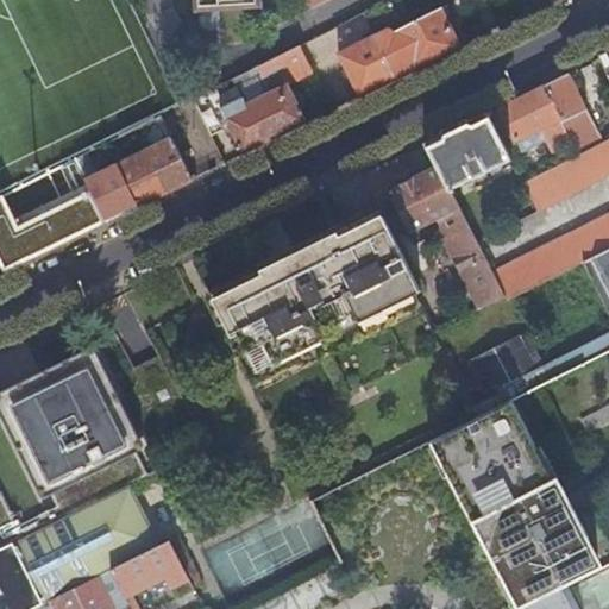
[(195,0),(196,13),(207,12),(206,13),(205,14),(203,16),(202,18),(202,19),(202,20),(202,23),(203,24),(203,26),(205,27),(206,29),(207,29),(208,30),(220,30),(219,12),(263,8),(262,0),(195,0)]
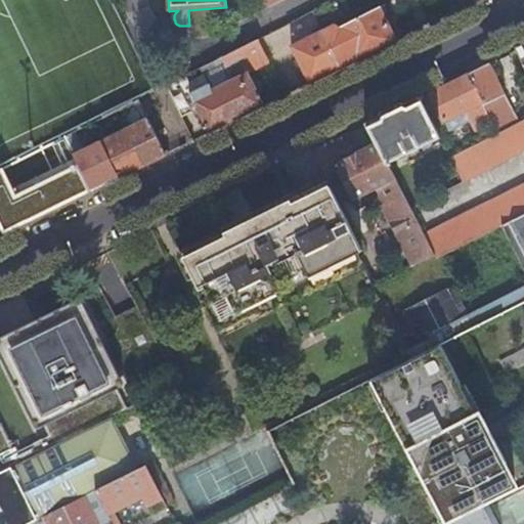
[(335,24),(321,31),(341,68),(397,40),(380,7),(340,28),(335,24)]
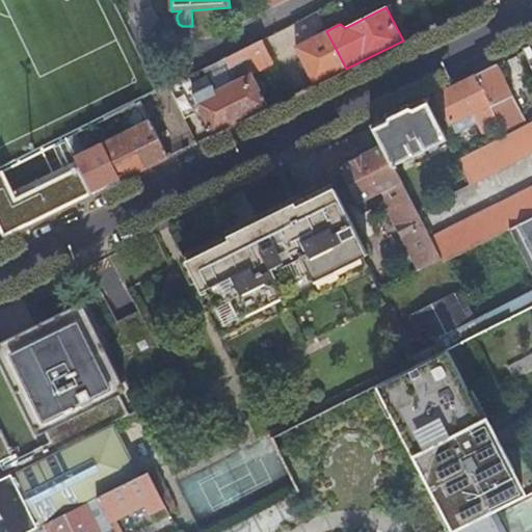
[(326,31),(317,11),(291,25),(300,44),(296,46),(315,84),(346,69),(326,31)]
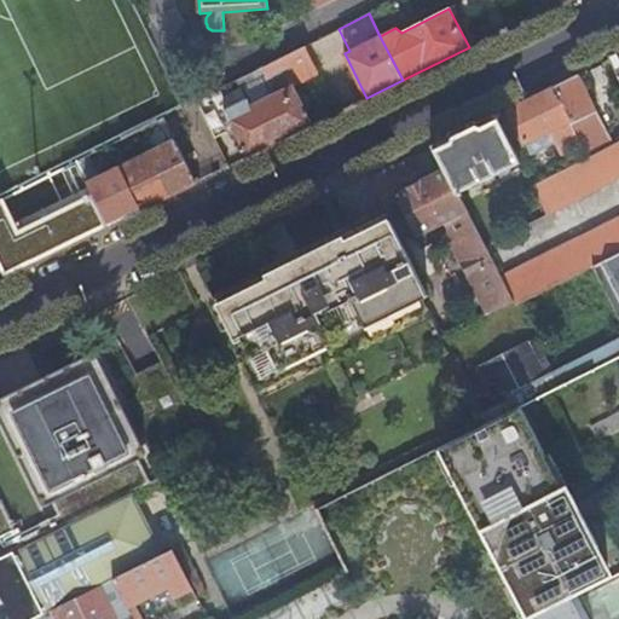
[(276,62),(237,80),(250,108),(227,120),(247,157),(287,137),(313,125),(293,86),(318,73),(305,46),(276,62)]
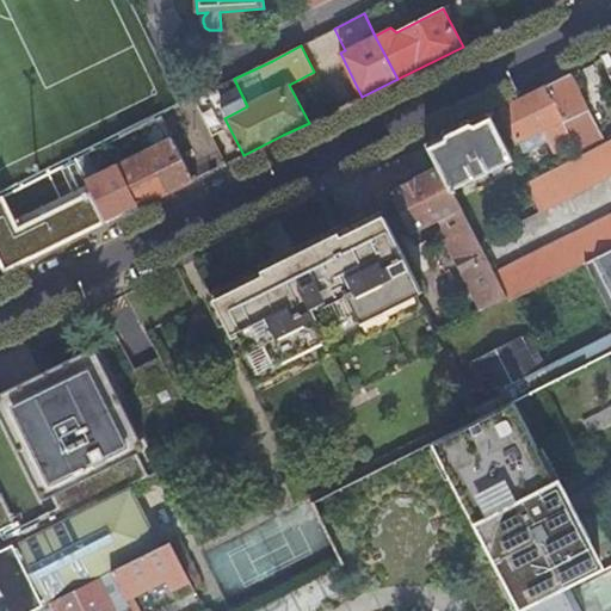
[(548,86),(572,134),(574,137),(597,124),(590,110),(572,74),(548,86)]
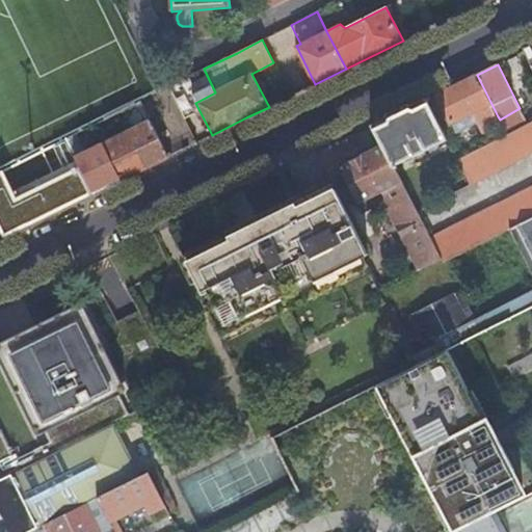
[(477,75),(436,95),(452,125),(455,131),(477,121),(480,125),(498,116),(477,75)]
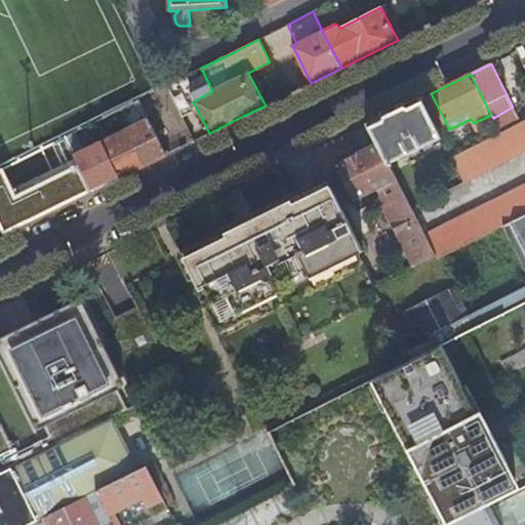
[(167,86),(183,117),(194,111),(186,93),(191,90),(185,77),(167,86)]
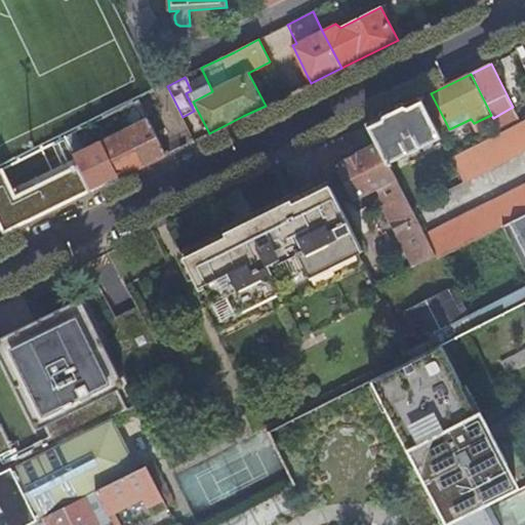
[(420,98),(369,123),(379,143),(391,164),(442,138),(420,98)]
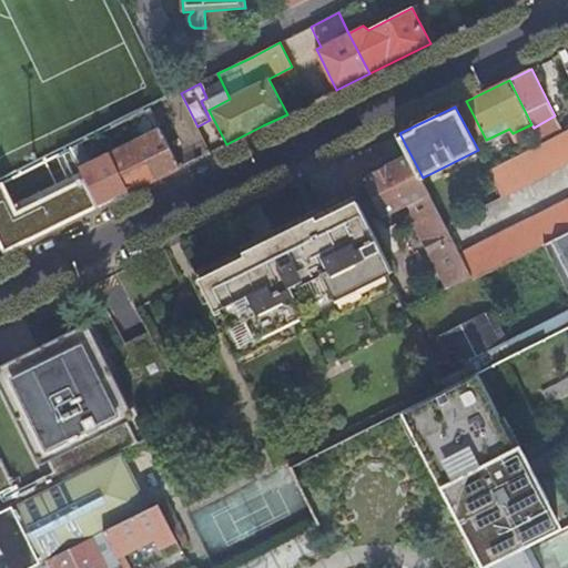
[(154,180),(180,166),(161,130),(137,143),(154,180)]
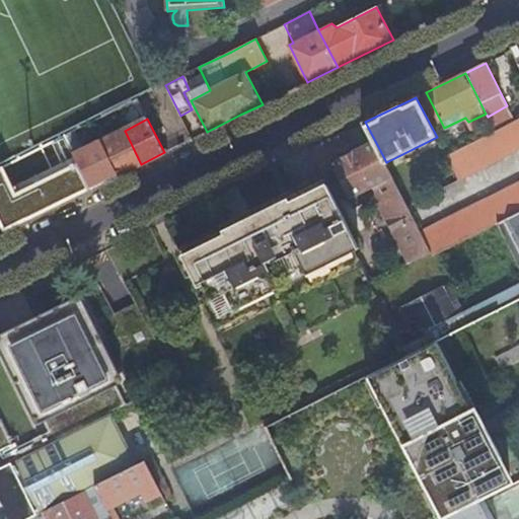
[(458,179),(518,148),(518,119),(495,132),(446,156),(458,179)]
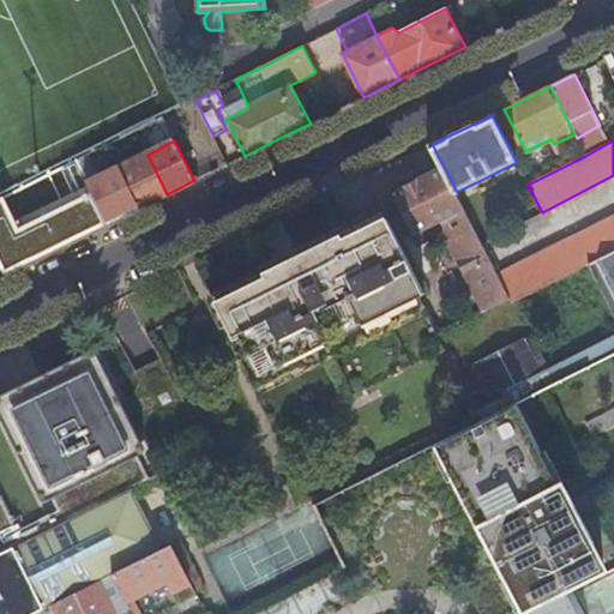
[(78,160),(83,169),(92,164),(88,155),(78,160)]
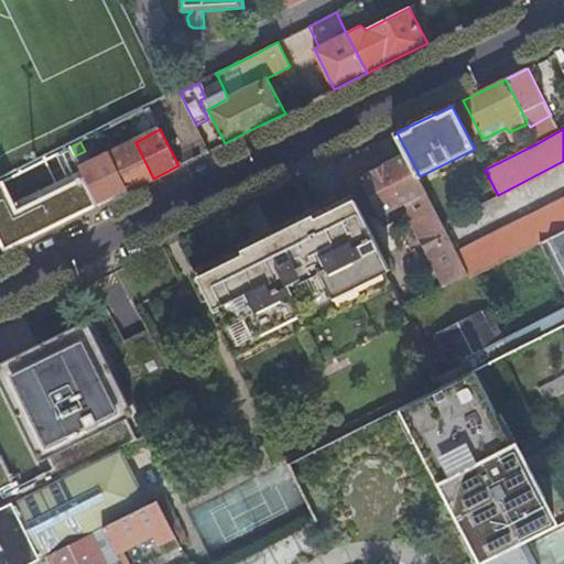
[(153,179),(136,142),(111,154),(115,161),(129,190),(153,179)]
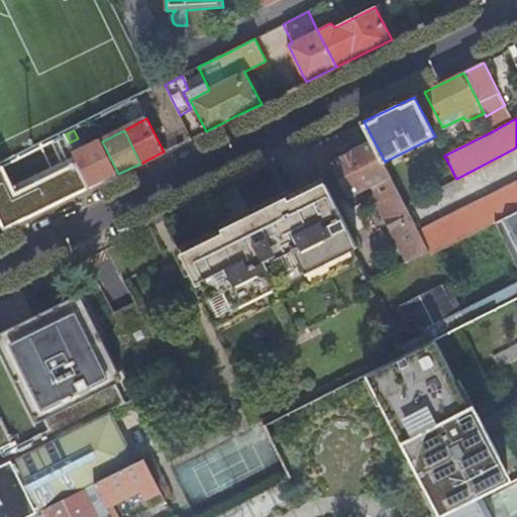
[(92,187),(118,174),(105,147),(101,149),(96,140),(81,147),(85,157),(78,161),(92,187)]
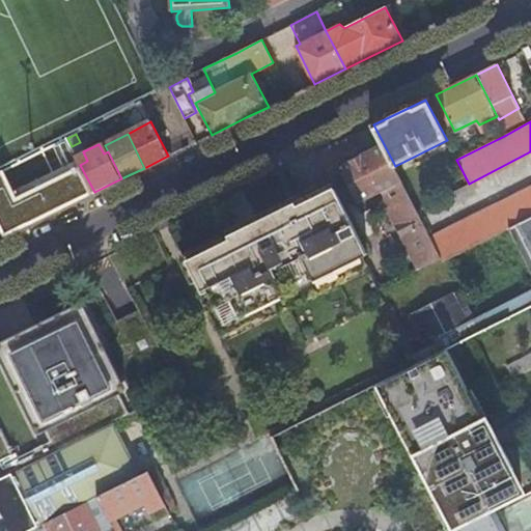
[(420,270),(442,258),(431,239),(418,211),(395,166),(384,144),(339,167),(359,203),(391,187),(394,202),(387,205),(420,270)]
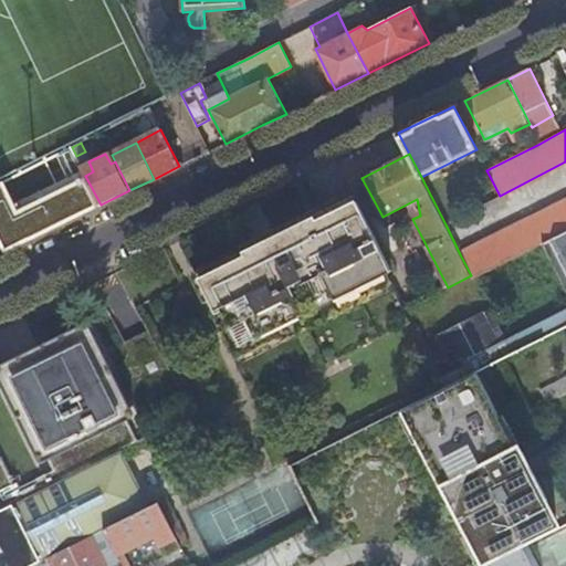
[(17,202),(6,180),(0,182),(0,242),(4,252),(101,205),(85,176),(83,170),(17,202)]
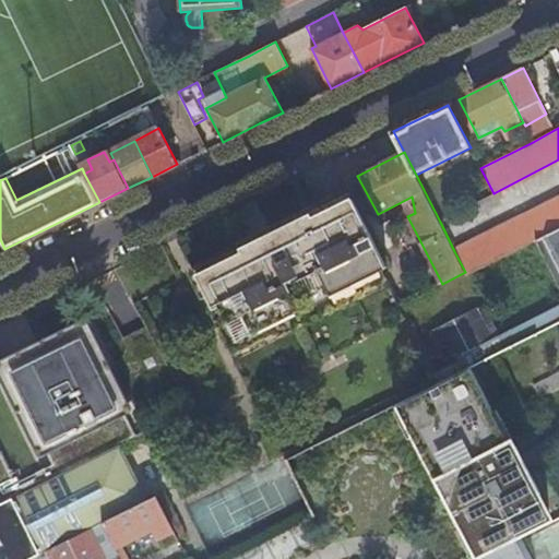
[(230,344),(382,271),(387,268),(348,190),(192,269),(230,344)]
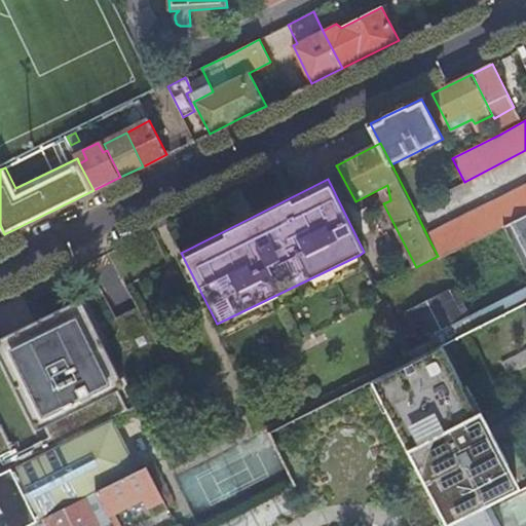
[(525,215),(525,186),(427,236),(438,256),(440,260),(503,227),(525,215)]
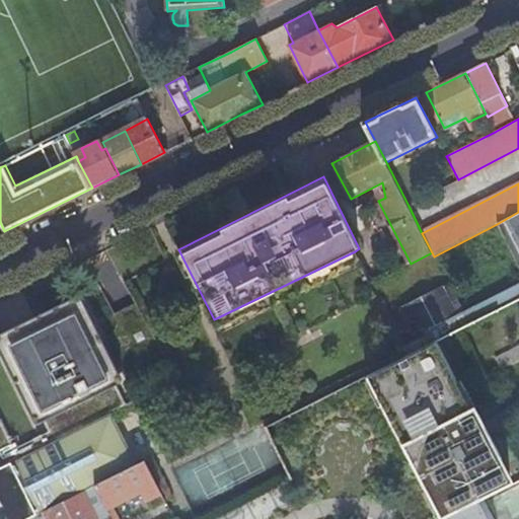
[(518,212),(497,224),(518,267),(518,212)]
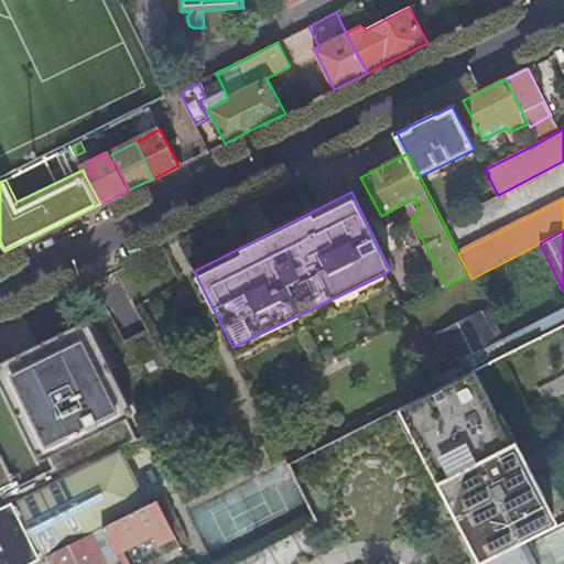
[(386,273),(232,347),(258,398),(410,322),(386,273)]
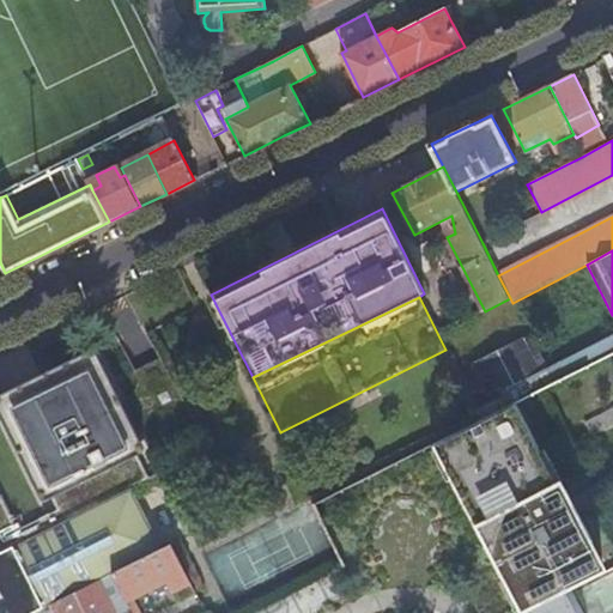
[(612,353),(612,337),(540,374),(499,394),(502,399),(475,412),(480,422),(520,401),(612,353)]
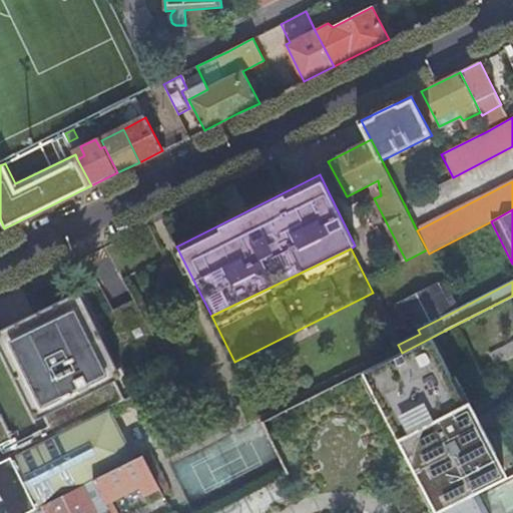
[(411,334),(418,330),(452,313),(437,284),(396,304),(411,334)]
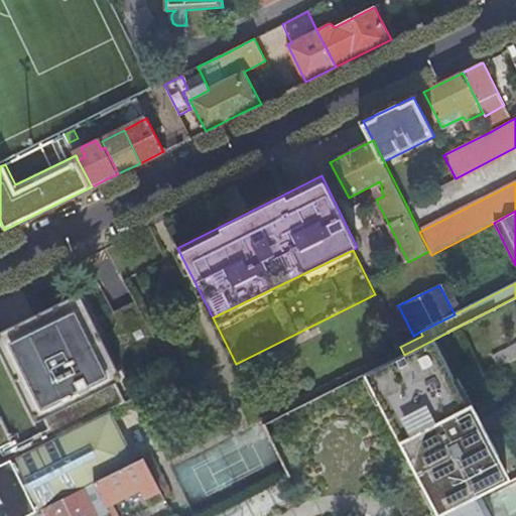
[(124,380),(81,293),(0,333),(0,347),(37,422),(45,419),(49,427),(15,444),(21,455),(110,411),(127,402),(118,383),(124,380)]
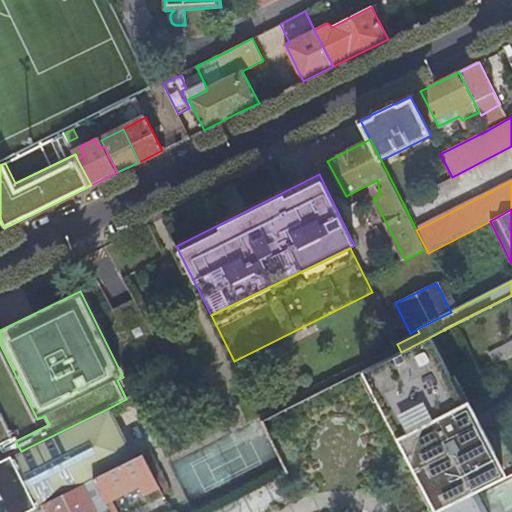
[(466,399),(434,335),(401,352),(362,371),(394,435),(433,511),(435,511),(478,490),(506,476),(478,422),(466,399)]
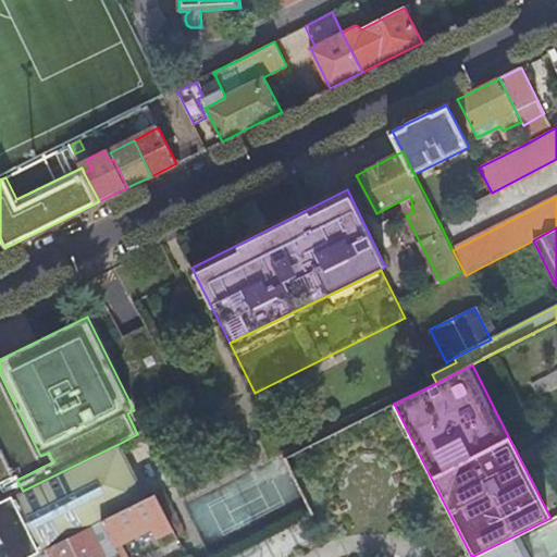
[(556,370),(530,382),(535,395),(556,386),(556,370)]
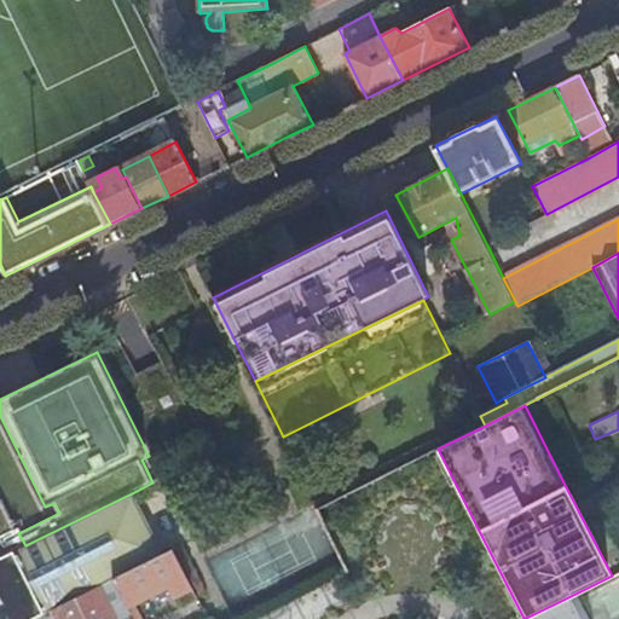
[(213,452),(196,461),(198,469),(217,460),(213,452)]
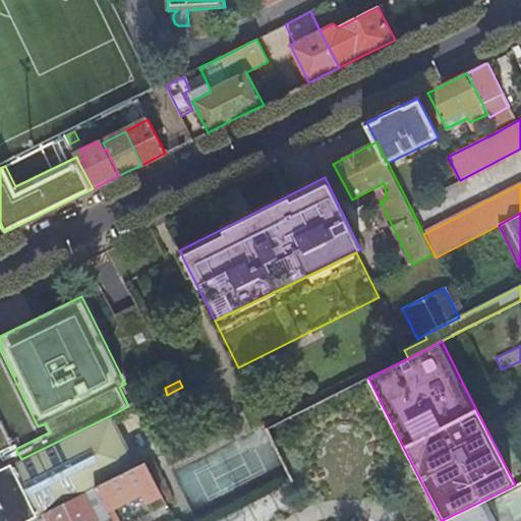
[(95,486),(136,466),(111,415),(21,459),(0,469),(0,520),(26,520),(44,513),(67,501),(95,486)]
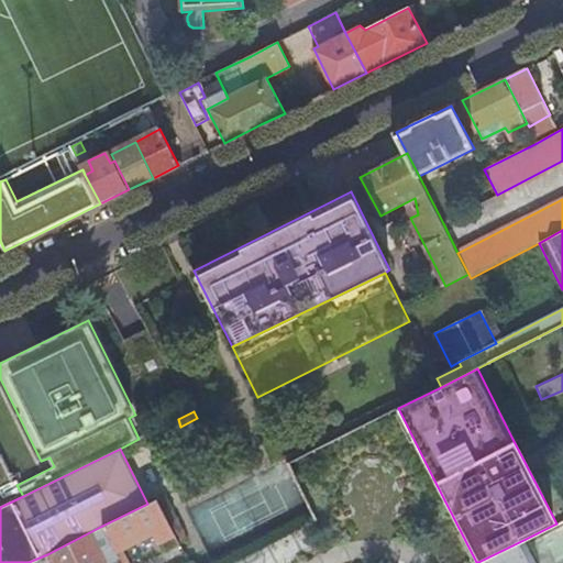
[(0,507),(23,496),(17,485),(1,454),(0,454),(0,507)]
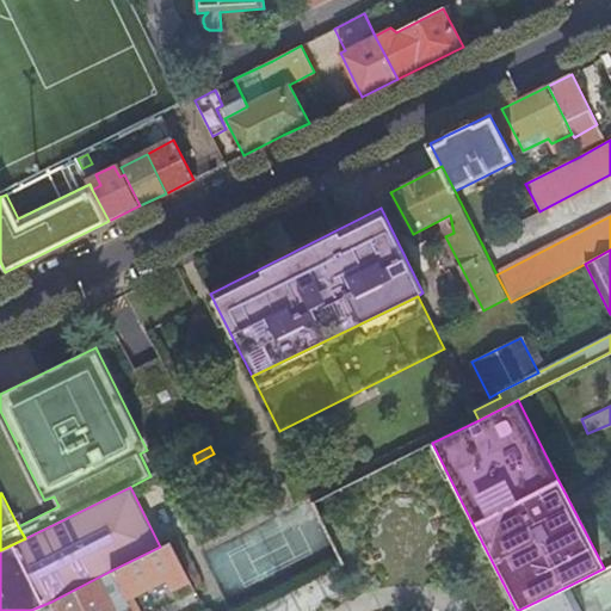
[(179,575),(184,573),(168,542),(160,547),(111,571),(124,598),(176,571),(179,575)]
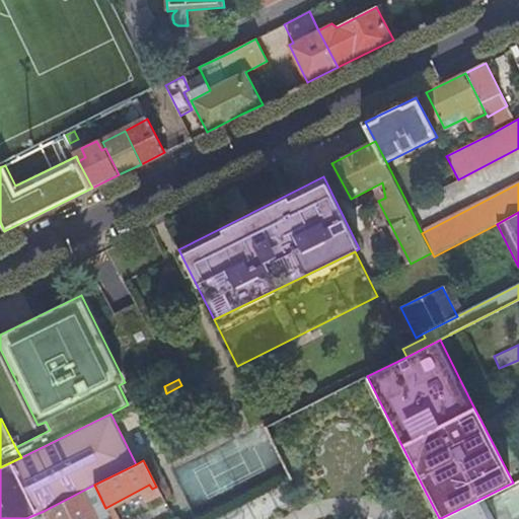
[(67,499),(44,511),(48,518),(100,518),(109,515),(105,508),(94,485),(67,499)]
